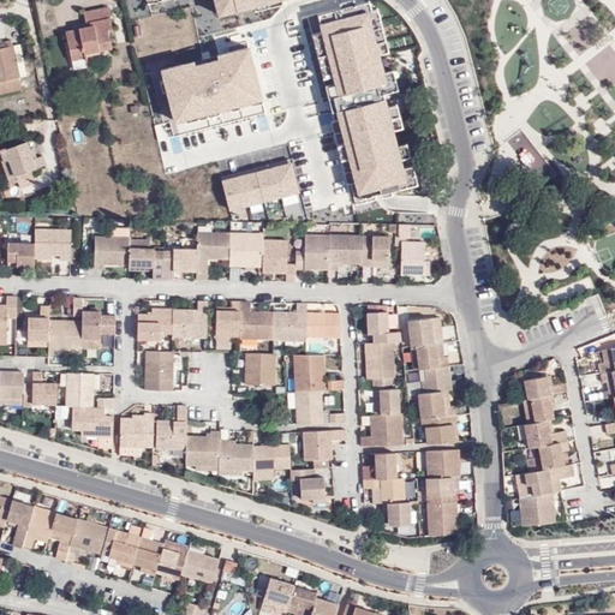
[(148,0),(150,4),(165,0),(213,0),(219,21),(254,11),(254,16),(285,7),(284,1),(288,0),(148,0)]
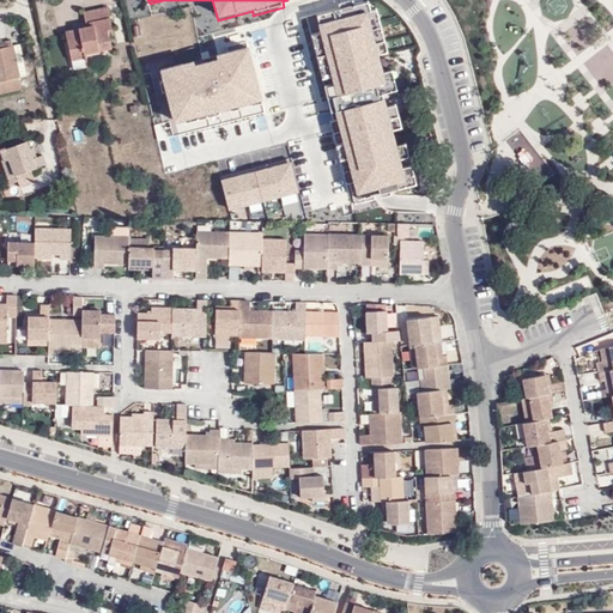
[(351,181),(356,204),(392,195),(395,194),(394,189),(419,183),(408,139),(400,143),(395,128),(405,126),(398,102),(390,104),(386,91),(400,87),(394,67),(387,70),(382,53),(389,49),(378,6),(372,8),(370,0),(368,0),(301,19),(322,101),(328,99),(334,119),(332,119),(347,182),(351,181)]
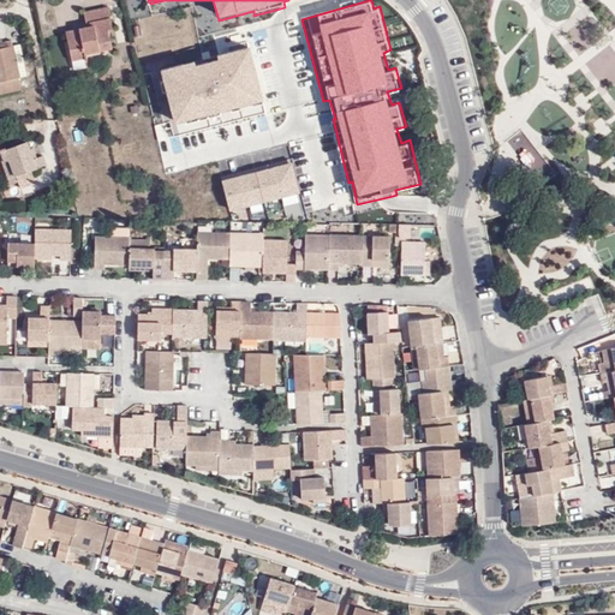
[(109,7),(84,11),(87,25),(88,30),(82,31),(67,34),(73,63),(85,60),(85,54),(111,48),(108,29),(113,27),(109,7)]
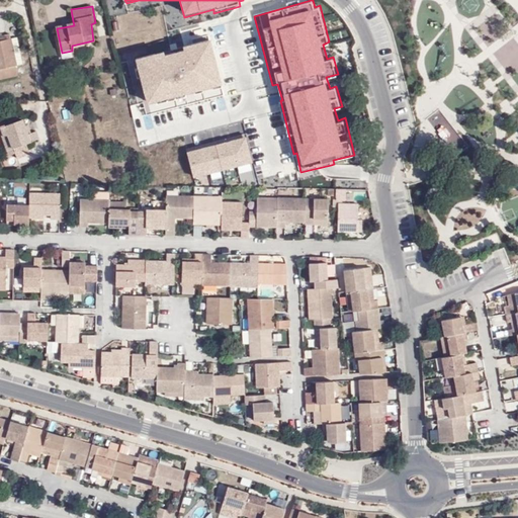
[(166,49),(136,57),(148,99),(226,81),(212,36),(183,45),(184,47),(166,51),(166,49)]
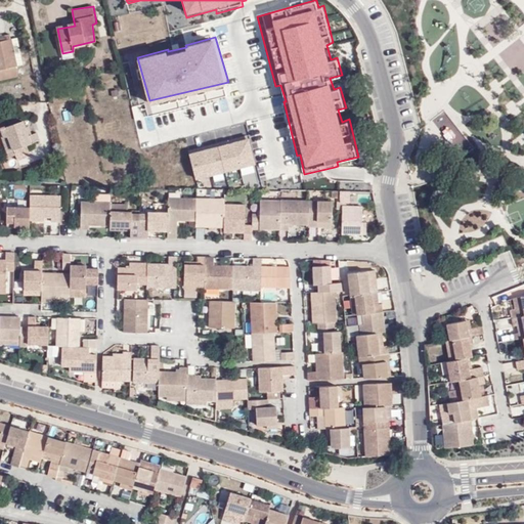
[(9,41),(0,43),(0,81),(17,77),(9,41)]
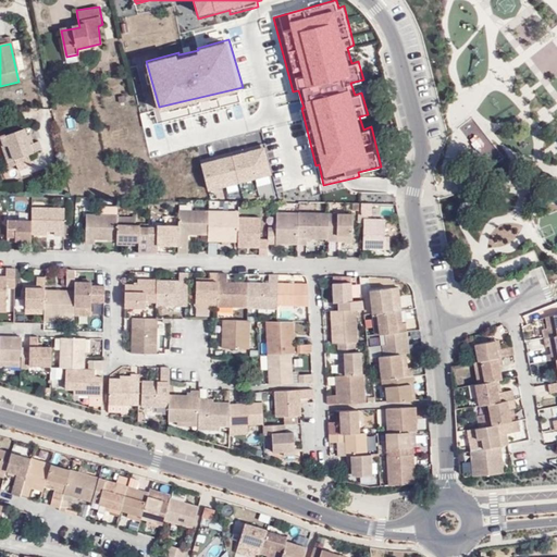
[(279,61),(273,62),(275,73),(282,71),(279,61)]
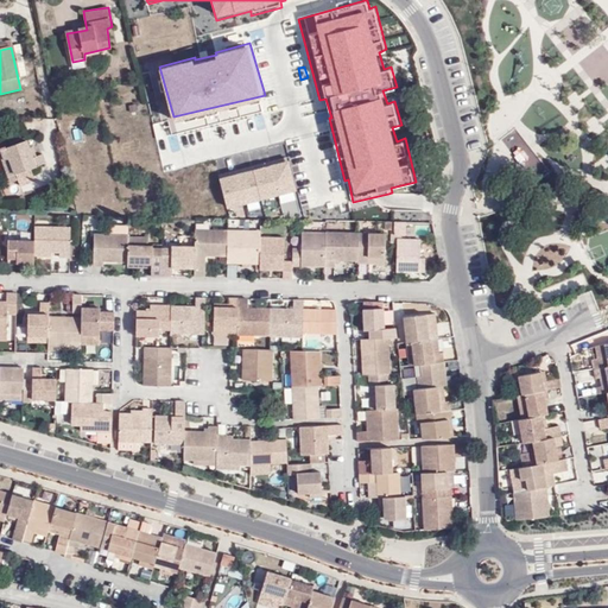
[(263,112),(260,99),(239,103),(242,116),(263,112)]
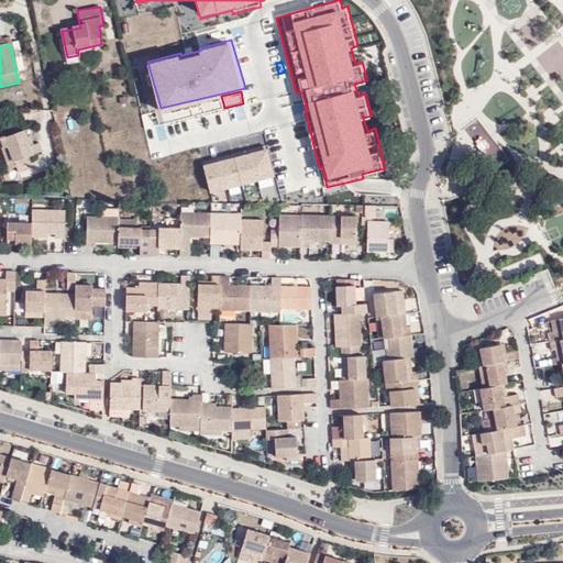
[(152,124),(163,122),(161,114),(150,117),(152,124)]
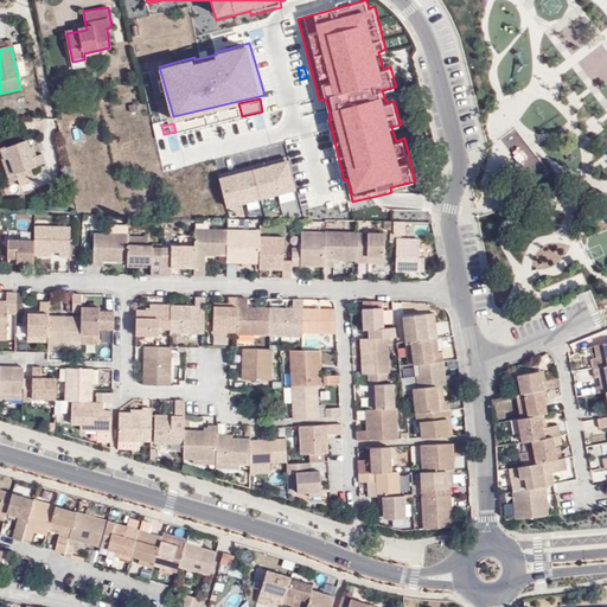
[(42,154),(33,158),(25,141),(5,148),(4,147),(0,147),(0,163),(8,183),(17,180),(14,174),(46,163),(42,154)]
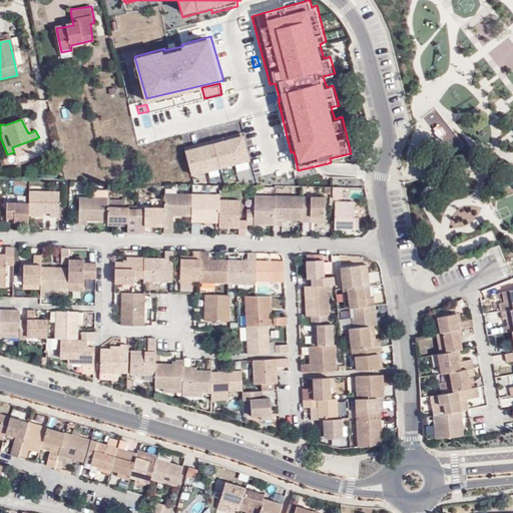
[(244,133),(186,147),(192,173),(252,159),(244,133)]
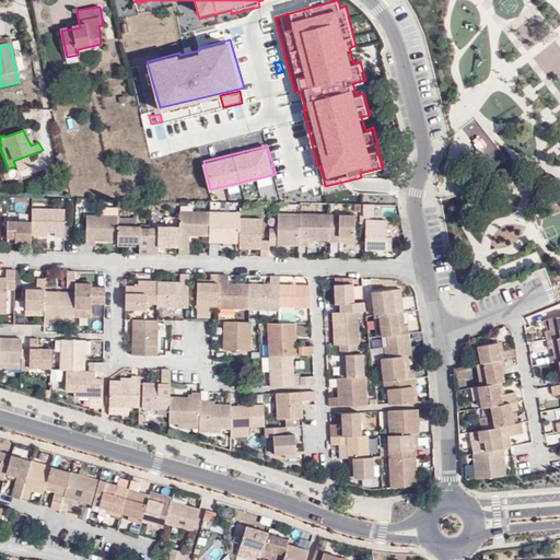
[(103,209),(103,218),(89,218),(88,246),(96,246),(96,241),(119,242),(119,228),(119,222),(119,219),(120,209),(103,209)]
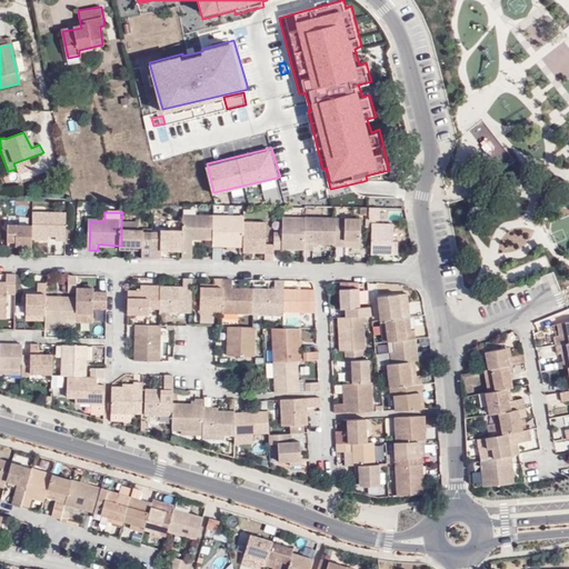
[(378,225),(379,212),(369,212),(368,220),(368,225),(378,225)]
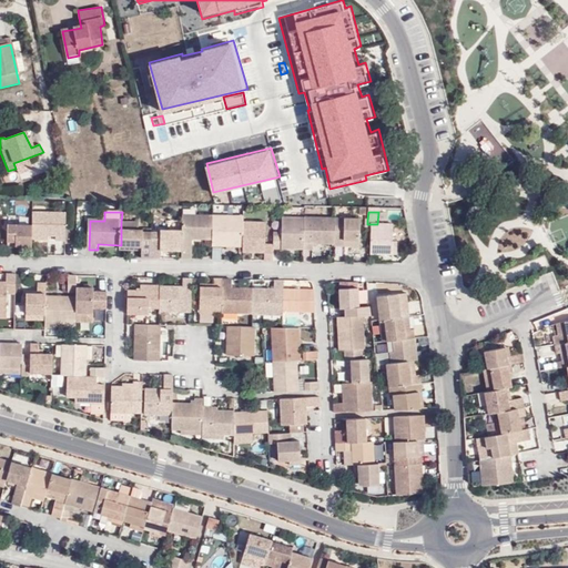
[(58,237),(58,242),(68,243),(68,214),(34,214),(34,227),(34,240),(50,240),(50,237),(58,237)]
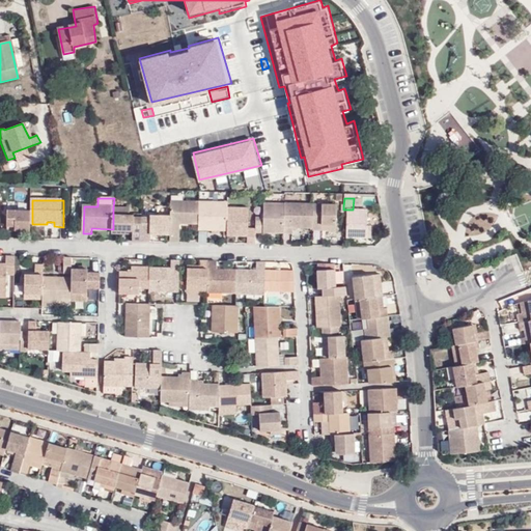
[(171,202),(171,210),(171,218),(171,225),(199,226),(199,203),(171,202)]
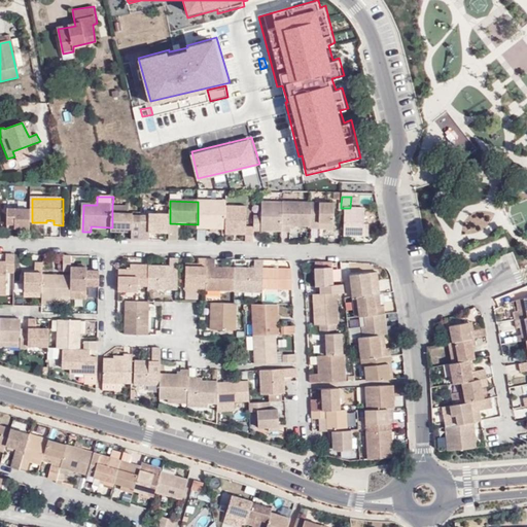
[(198,224),(198,231),(225,231),(226,208),(226,202),(198,202),(198,224)]
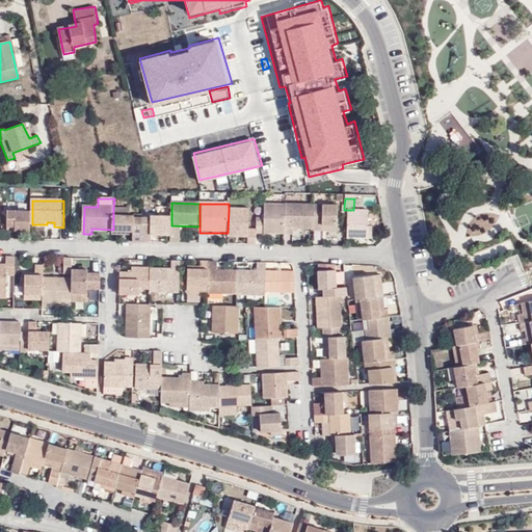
[(263,219),(257,219),(256,230),(256,234),(284,235),(285,207),(263,206),(263,219)]
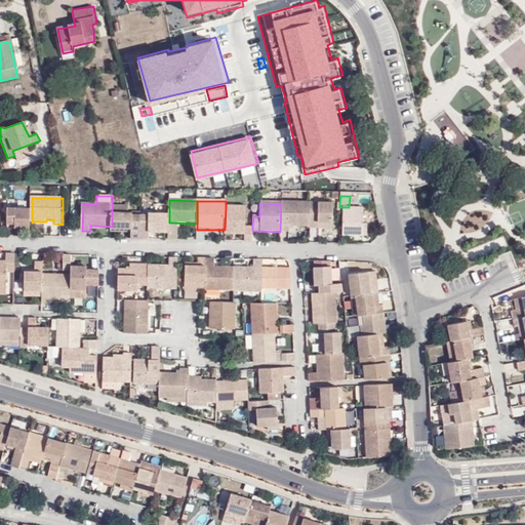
[(291,232),(291,229),(309,229),(310,205),(281,204),(280,232),(291,232)]
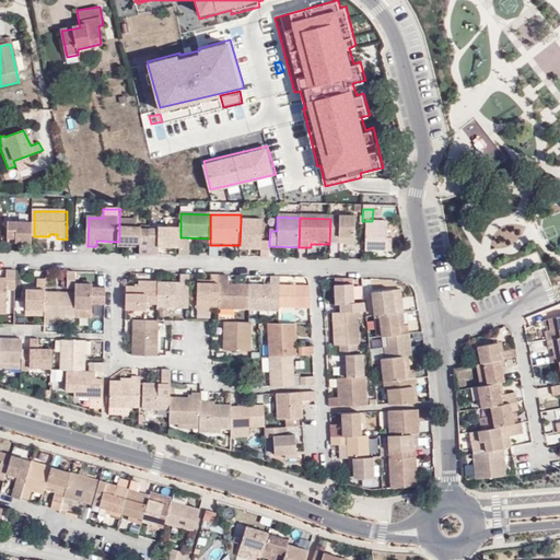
[(353,241),(354,219),(330,219),(329,244),(329,246),(340,246),(339,240),(353,241)]
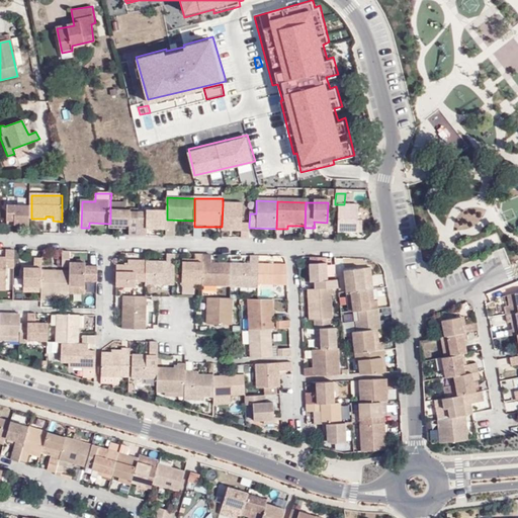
[(243,230),(243,240),(249,240),(249,228),(249,224),(243,224),(243,204),(223,204),(222,227),(222,230),(243,230)]
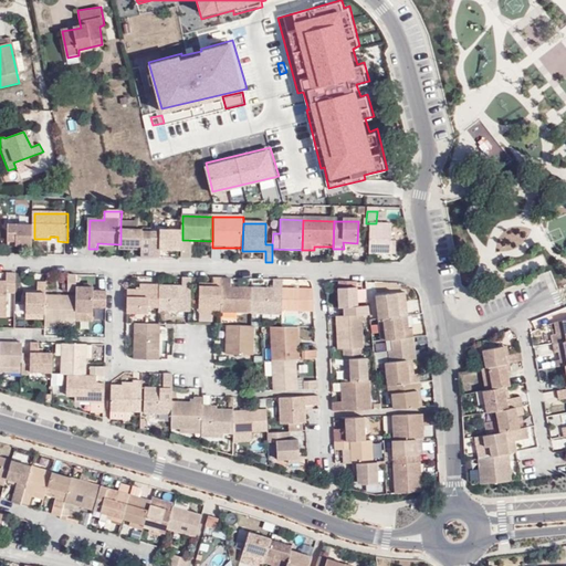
[(19,247),(34,247),(34,239),(34,227),(11,226),(10,243),(19,243),(19,247)]
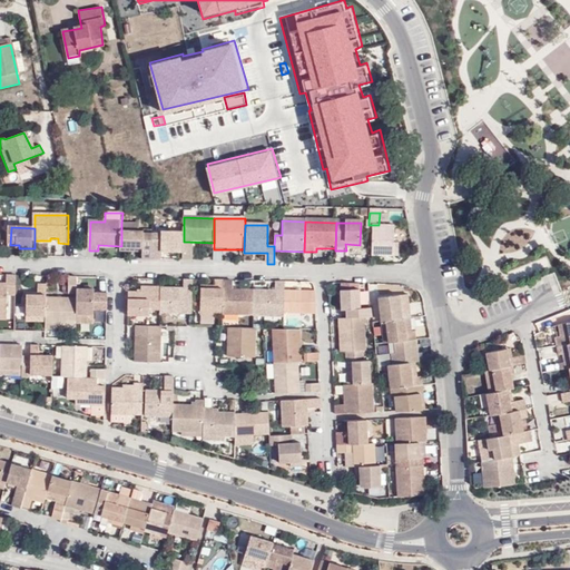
[(392,246),(393,228),(371,228),(370,259),(392,259),(392,246)]
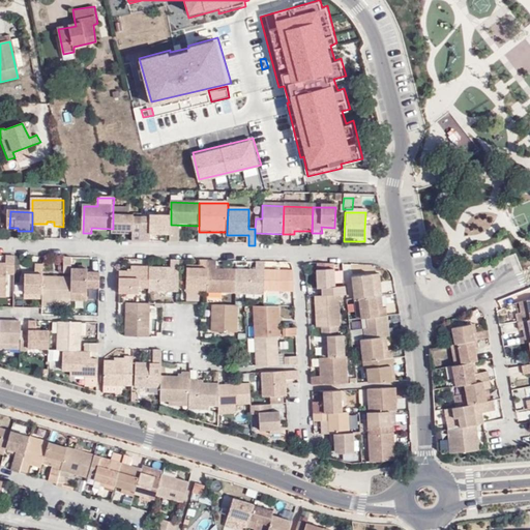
[(133,234),(133,242),(142,242),(143,218),(133,218),(133,215),(125,215),(113,215),(113,229),(113,230),(133,231),(133,234)]
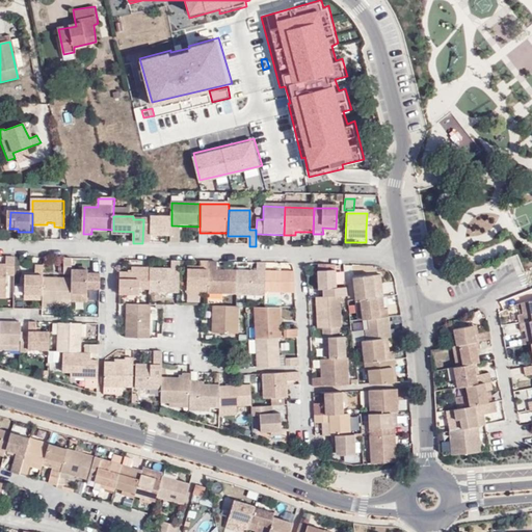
[(151,243),(152,236),(171,236),(171,225),(171,218),(160,218),(143,218),(143,219),(142,243),(151,243)]
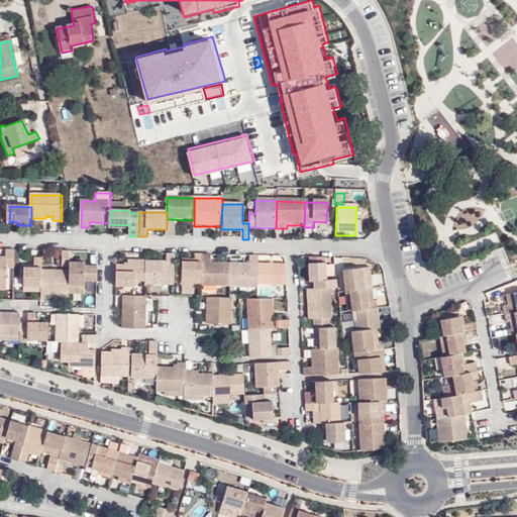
[(7,270),(16,271),(17,251),(8,251),(7,259),(0,257),(0,286),(7,287),(7,270)]
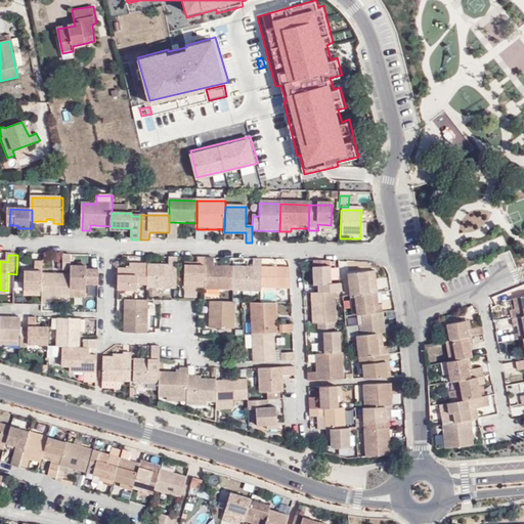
[(73,256),(64,256),(63,270),(73,270),(73,268),(73,256)]
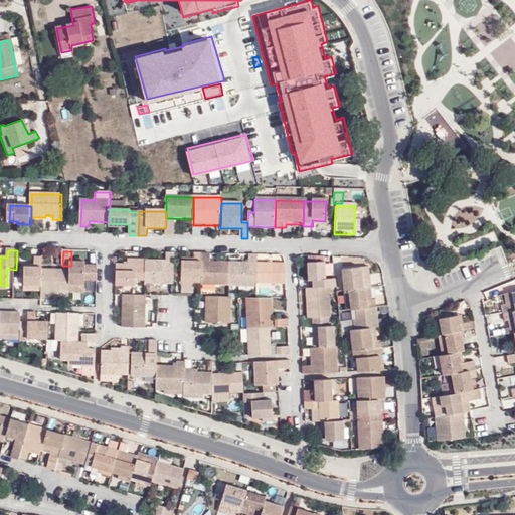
[(146,283),(174,284),(175,253),(167,253),(167,261),(146,261),(146,282),(146,283)]
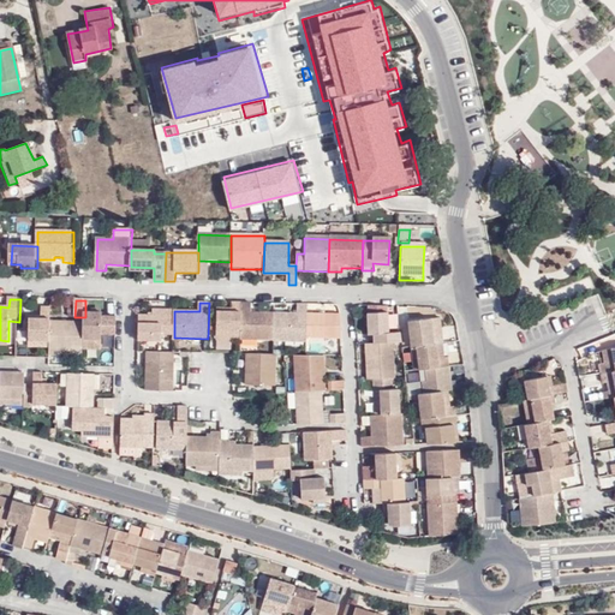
[(240,344),(240,339),(240,304),(232,304),(232,314),(216,314),(216,342),(240,344)]
